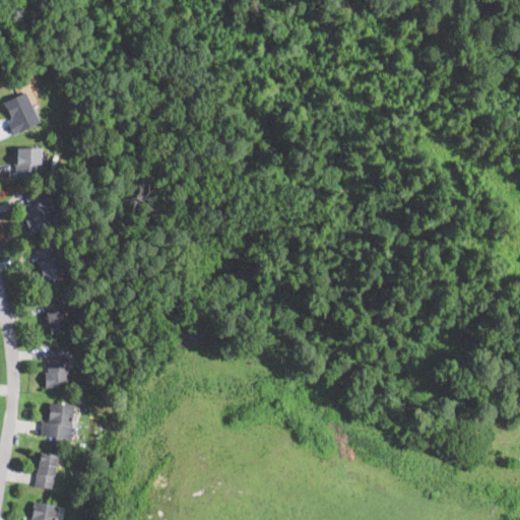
[(13,135),(6,122),(10,120),(2,103),(25,91),(40,122),(13,135)]
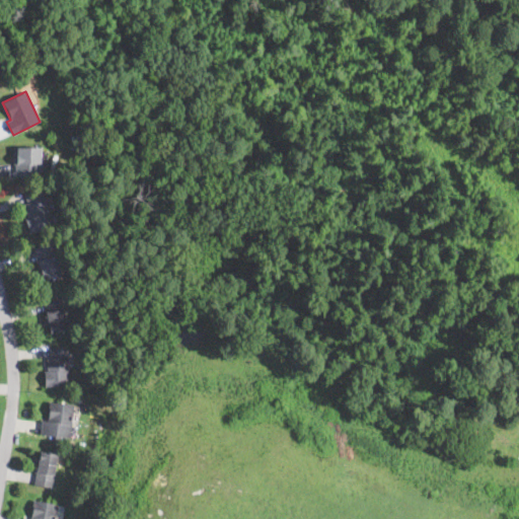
[(41,157),(41,162),(42,162),(42,171),(33,171),(33,176),(16,176),(15,164),(13,164),(13,151),(13,148),(16,148),(16,147),(40,147),(41,157)]
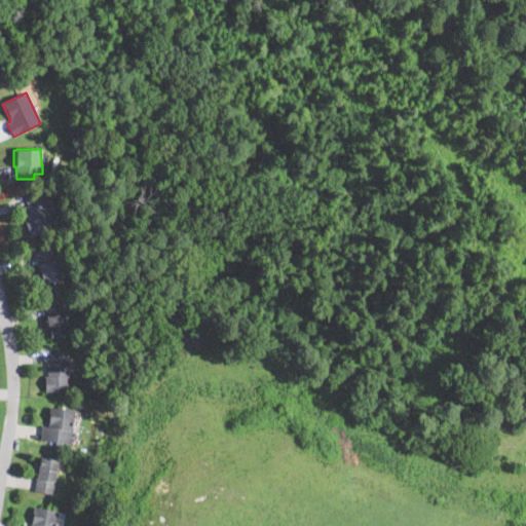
[(35,234),(29,236),(25,221),(28,220),(25,207),(28,207),(25,197),(42,192),(52,230),(35,234)]
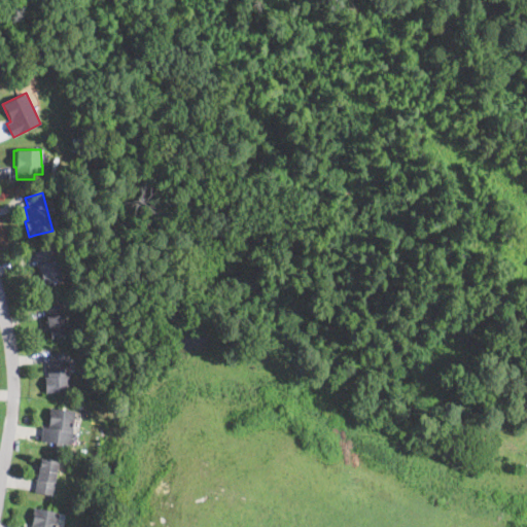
[(47,284),(44,285),(35,252),(53,247),(62,280),(47,284)]
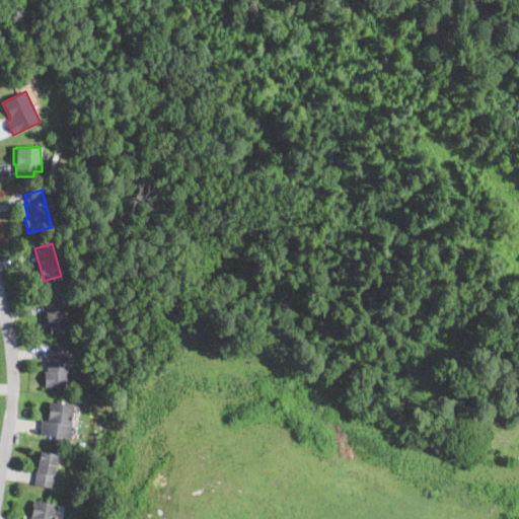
[(64,316),(66,323),(67,328),(50,331),(48,320),(46,321),(45,312),(46,311),(44,303),(62,299),(65,310),(63,310),(64,316)]
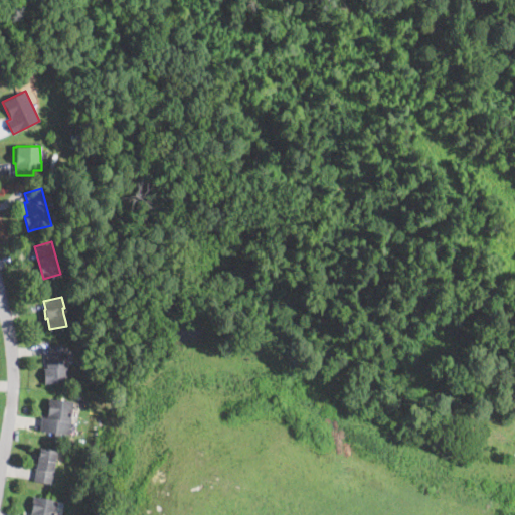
[(54,383),(44,383),(43,368),(47,368),(46,354),(49,354),(49,345),(65,345),(66,344),(68,382),(54,383)]
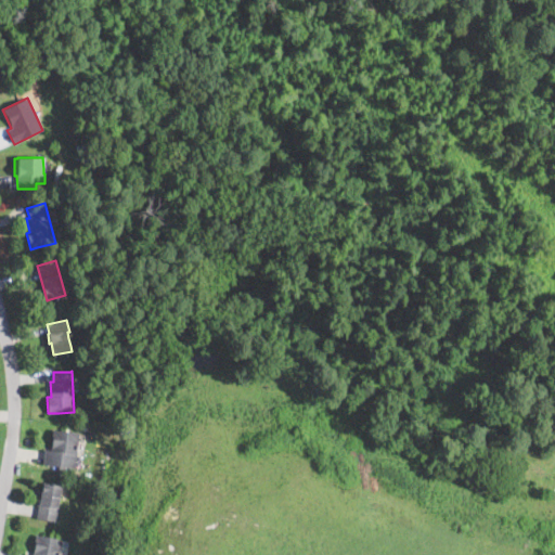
[(79,441),(78,450),(76,468),(43,464),(44,451),(44,449),(52,450),(52,448),(50,448),(52,429),(80,433),(79,441)]
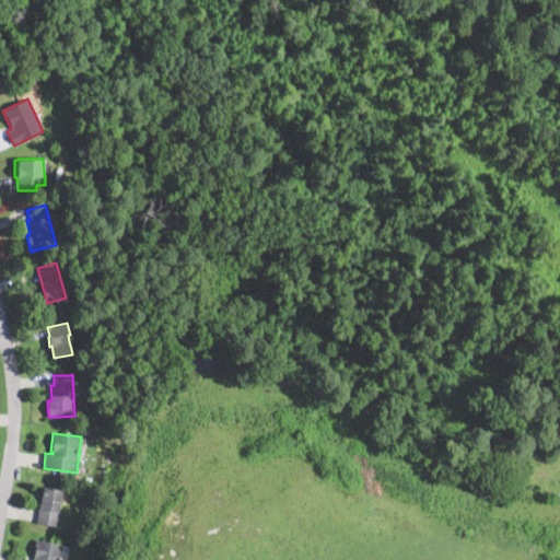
[(61,501),(60,505),(59,504),(58,512),(59,512),(56,526),(36,523),(38,511),(36,510),(37,502),(41,502),(43,489),(61,492),(60,500),(61,501)]
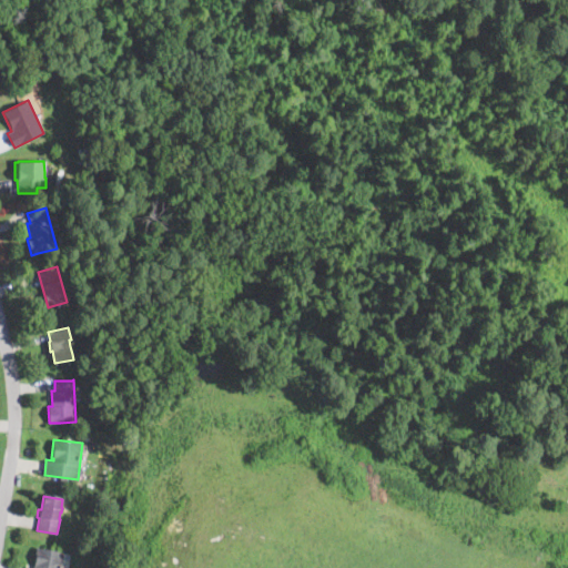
[(61,566),(61,567),(27,567),(28,566),(33,567),(37,547),(64,553),(61,566)]
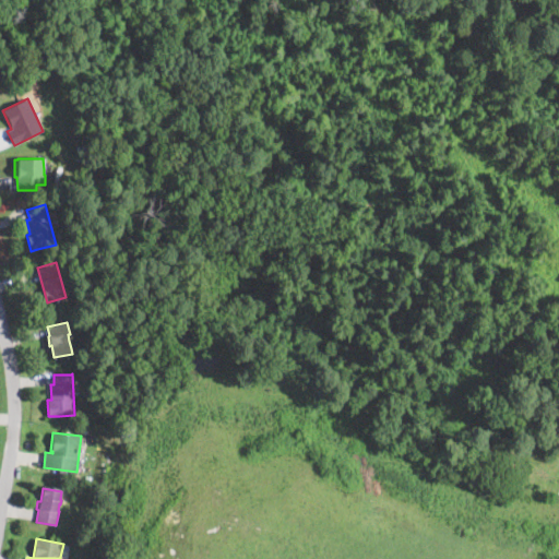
All buildings are outlined.
